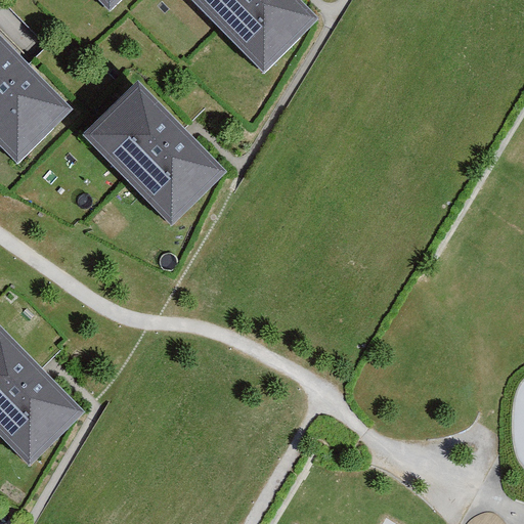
[(101,0),(111,8),(119,0),(101,0)]
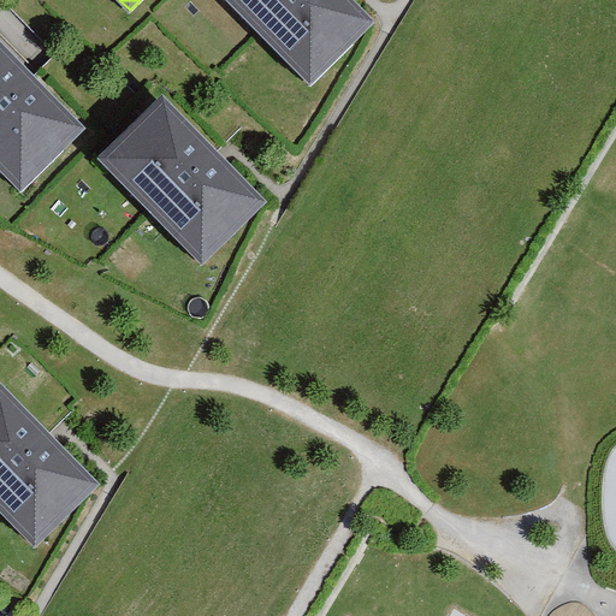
[(356,0),(227,0),(311,84),(377,19),(356,0)]
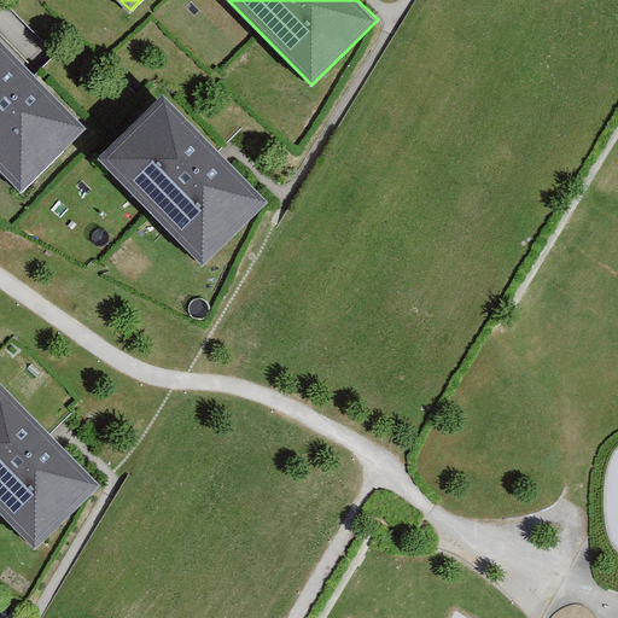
[(0,36),(0,169),(21,191),(87,126),(0,36)]
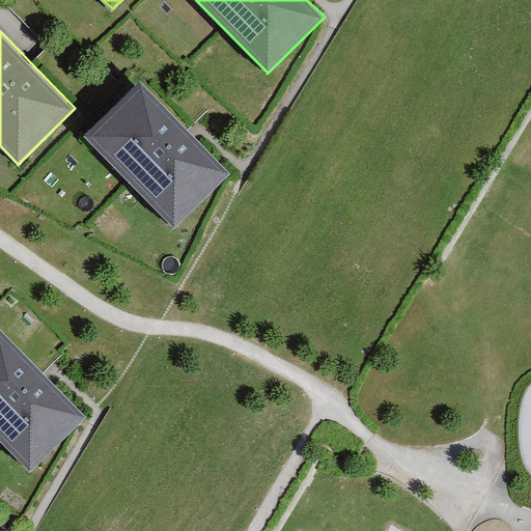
[(231,171),(141,80),(84,135),(174,227),(231,171)]
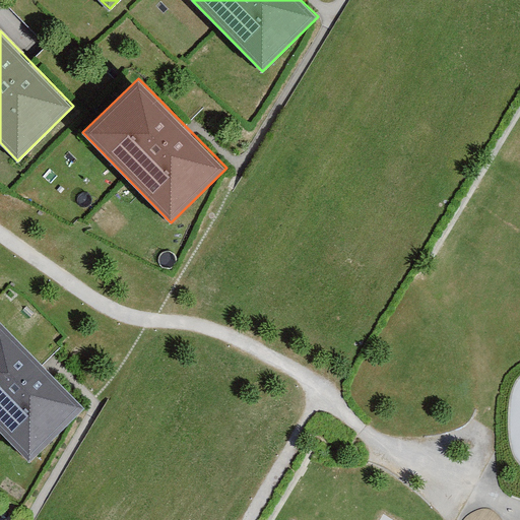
[(0,319),(0,429),(29,460),(85,405),(0,319)]
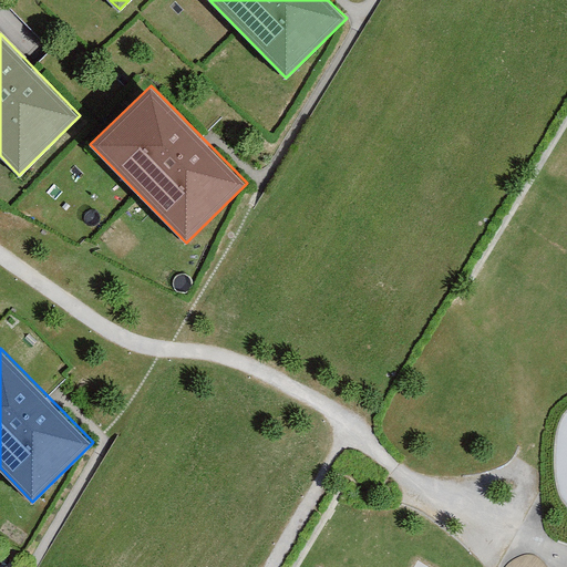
All buildings are outlined.
